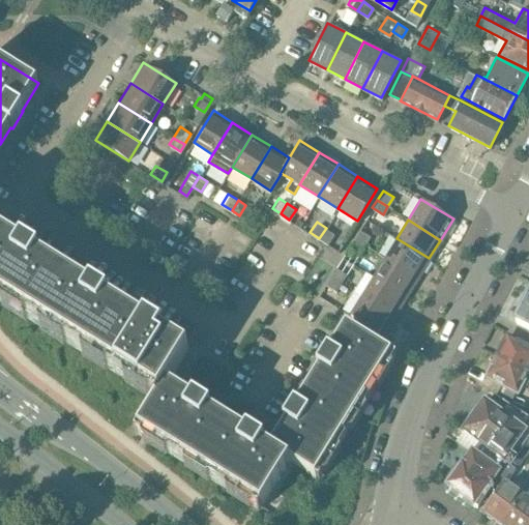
[(326,228),(319,238),(327,243),(333,232),(326,228)]
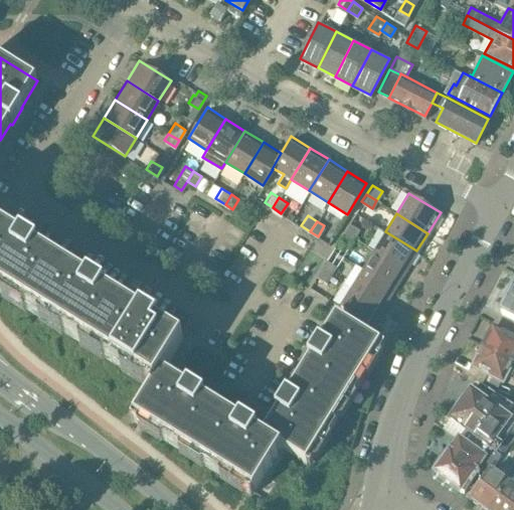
[(343,230),(353,237),(359,228),(349,221),(343,230)]
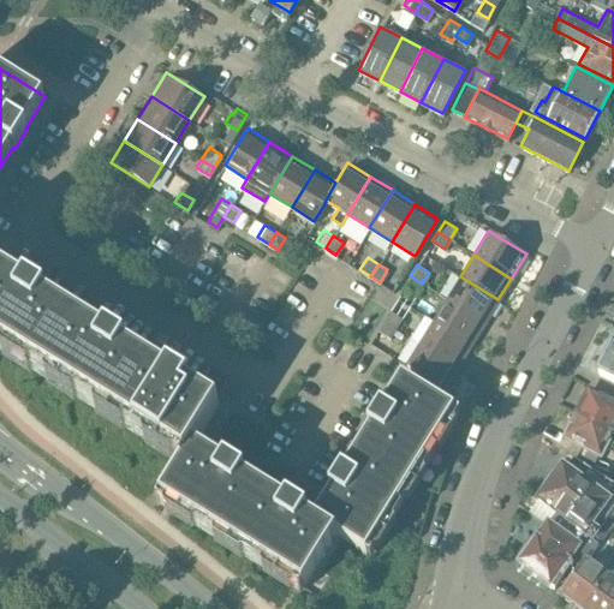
[(0,342),(41,368),(75,314),(45,294),(46,293),(25,281),(25,282),(4,269),(0,274),(0,342)]
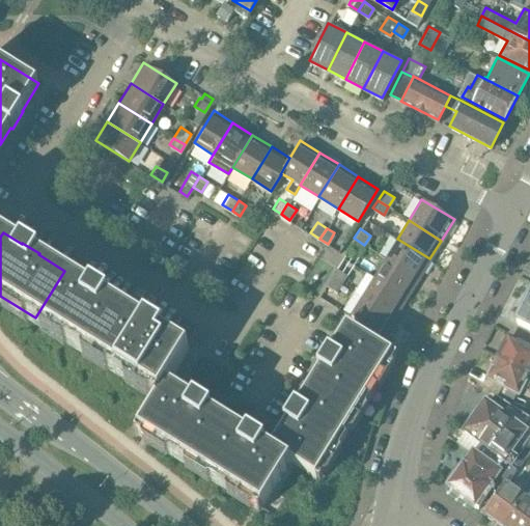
[(350,246),(360,252),(364,245),(354,238),(350,246)]
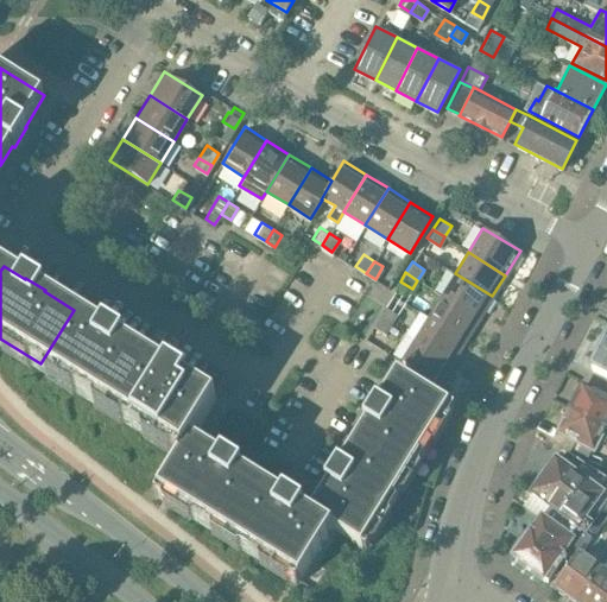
[(492,296),(455,273),(441,295),(479,318),(492,296)]
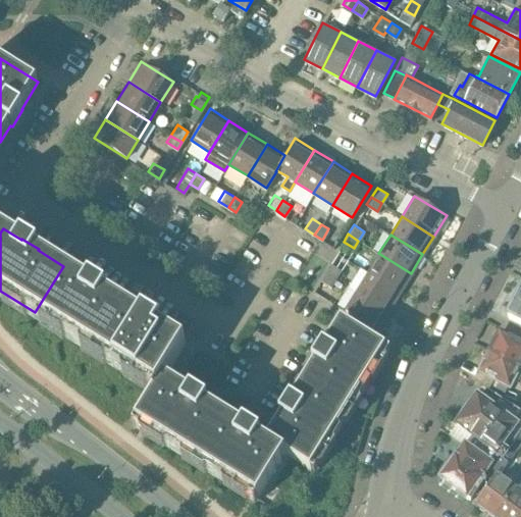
[(411,273),(378,253),(367,272),(399,293),(411,273)]
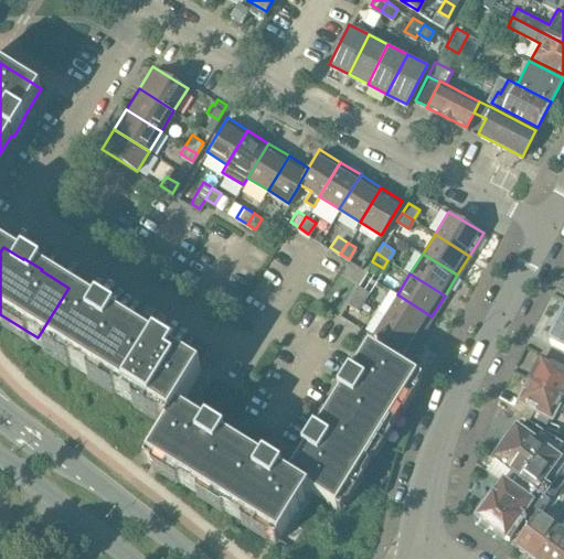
[(351,294),(362,301),(370,291),(358,283),(351,294)]
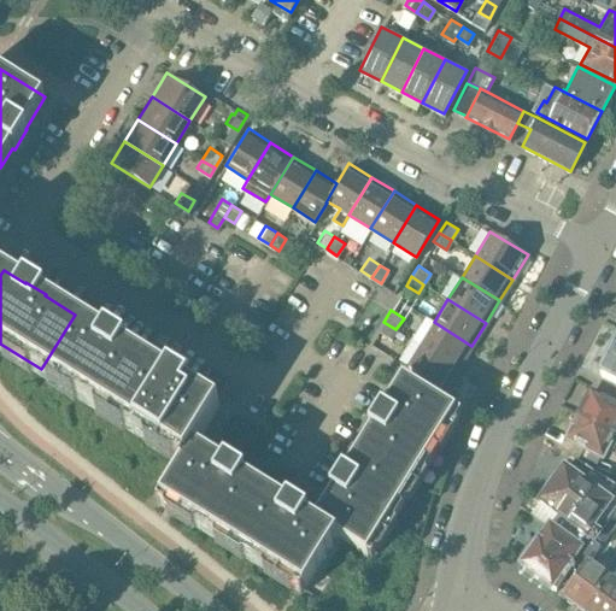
[(124,346),(125,344),(106,332),(105,333),(75,315),(41,369),(112,413),(146,359),(124,346)]
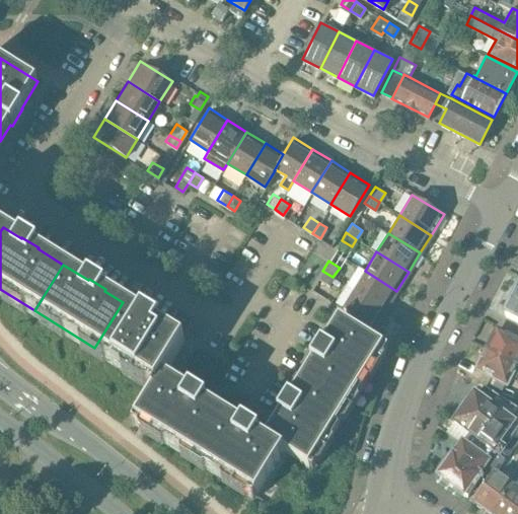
[(318,277),(328,284),(333,277),(322,271),(318,277)]
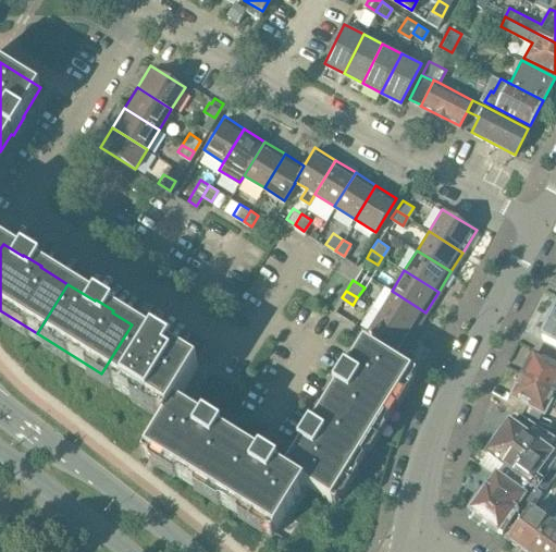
[(425,313),(392,291),(379,310),(414,332),(425,313)]
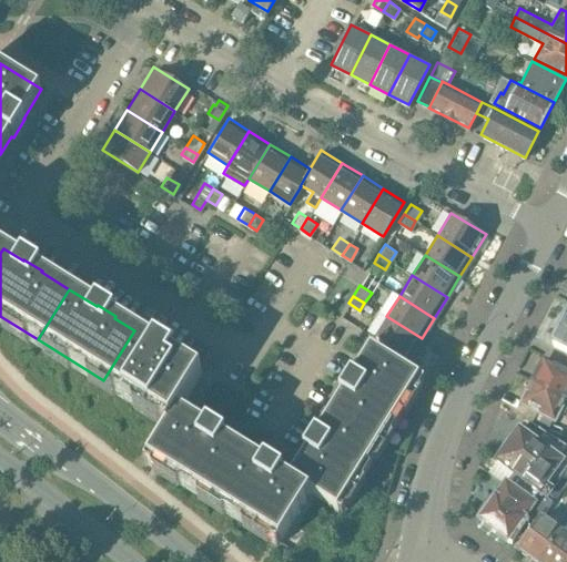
[(566,309),(550,341),(566,349),(566,309)]
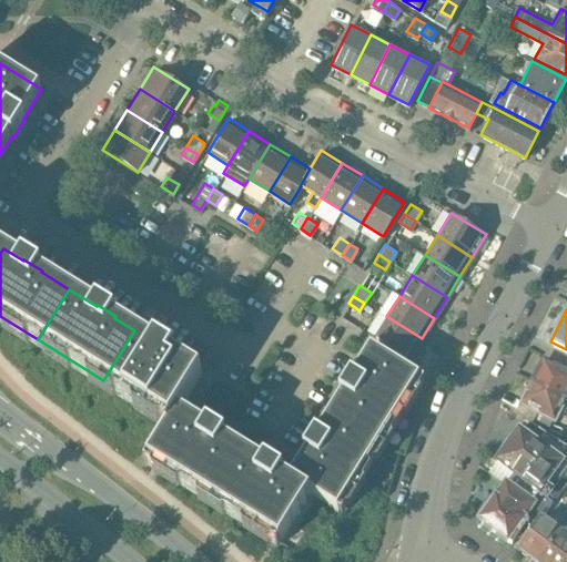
[(374,336),(408,358),(422,338),(386,316),(374,336)]
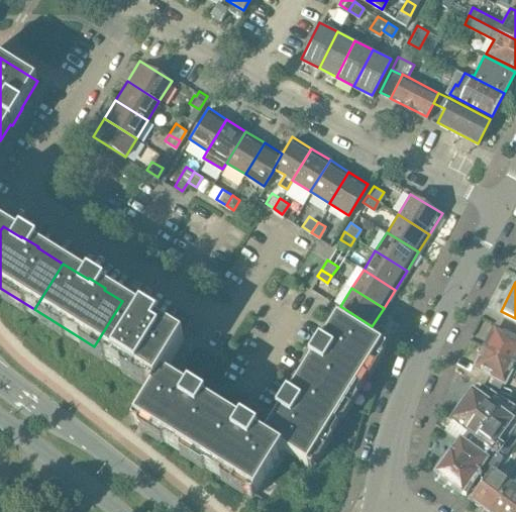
[(158,322),(158,321),(141,310),(140,312),(122,301),(94,346),(153,384),(163,372),(184,338),(158,322)]
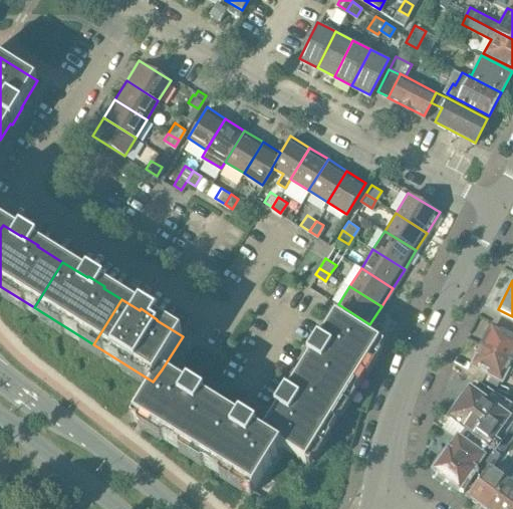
[(319,337),(317,336),(307,353),(309,353),(297,371),(342,400),(379,339),(335,312),(319,337)]
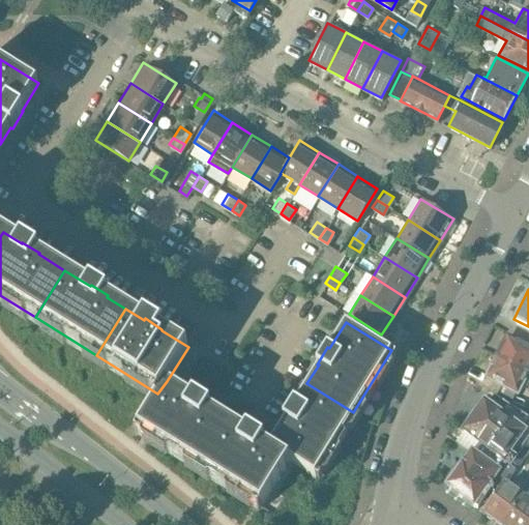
[(528,345),(506,333),(504,337),(495,354),(496,354),(528,372),(528,345)]
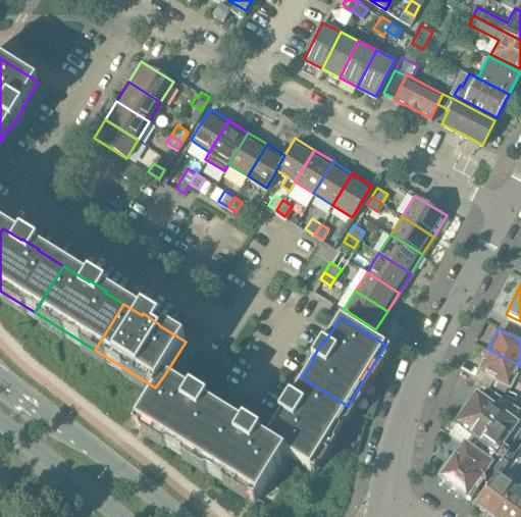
[(520,366),(488,349),(477,369),(510,385),(515,376),(520,379),(520,380),(520,366)]
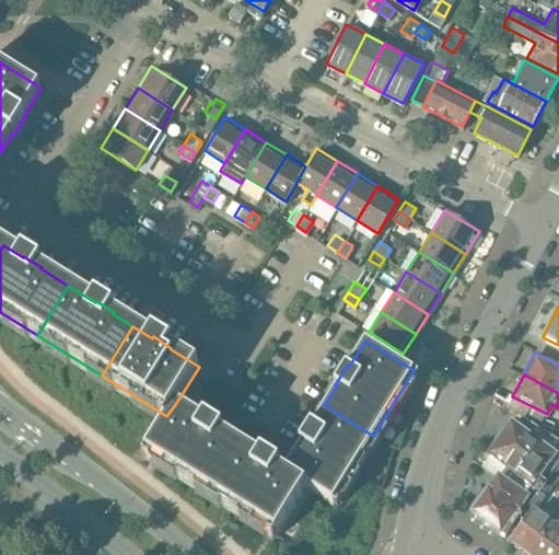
[(166,416),(144,451),(209,492),(241,442),(221,430),(222,429),(204,417),(202,419),(176,403),(166,416)]
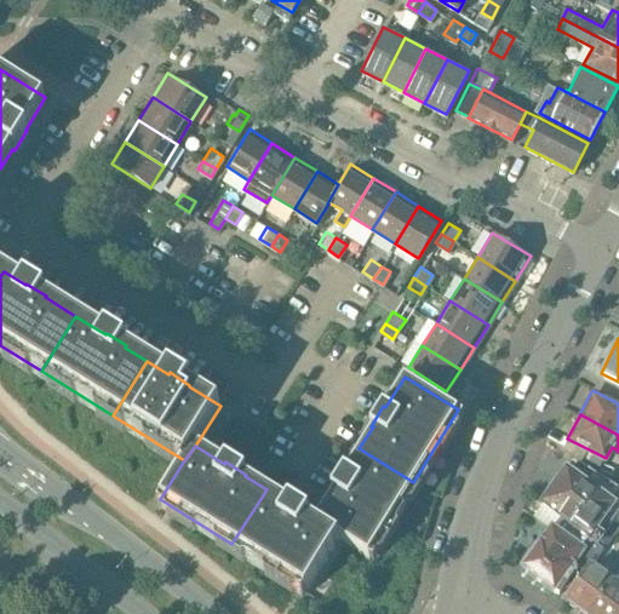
[(338,537),(368,555),(413,482),(359,448),(345,470),(343,469),(332,488),(333,489),(315,520),(338,537)]
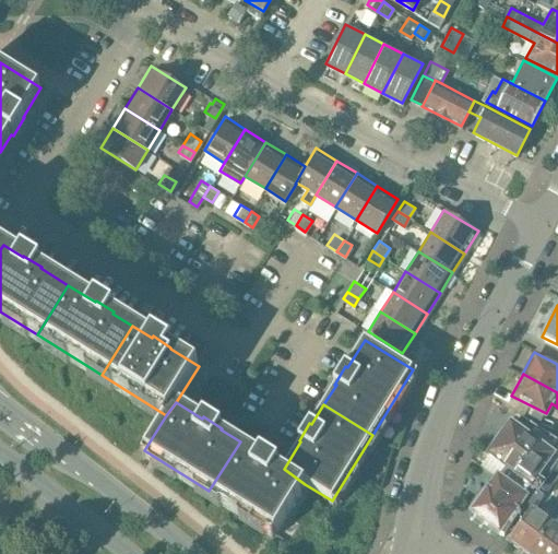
[(557,436),(520,413),(513,422),(510,420),(487,451),(509,467),(542,493),(557,470),(557,436)]
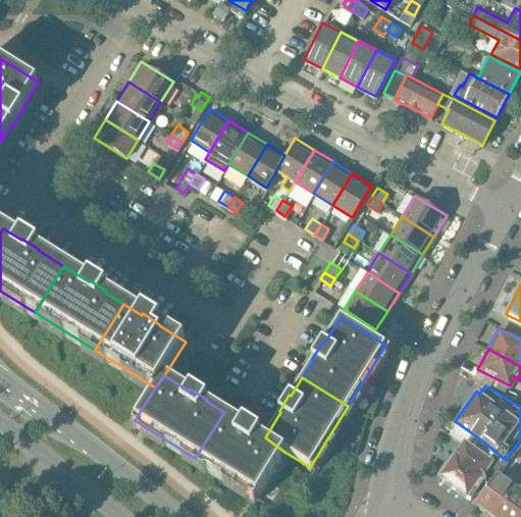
[(257,497),(284,452),(265,437),(259,433),(260,432),(243,422),(242,423),(224,412),(195,458),(257,497)]
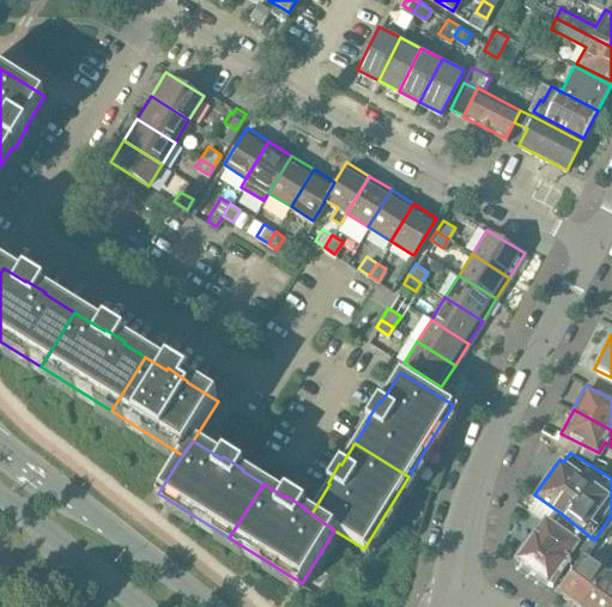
[(558,511),(552,520),(546,515),(514,558),(551,584),(561,571),(568,576),(583,554),(594,540),(558,511)]
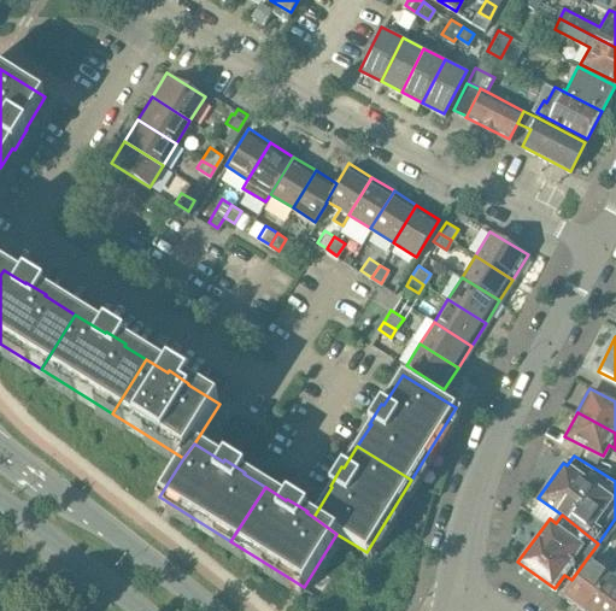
[(587,558),(572,580),(561,594),(584,610),(610,574),(587,558)]
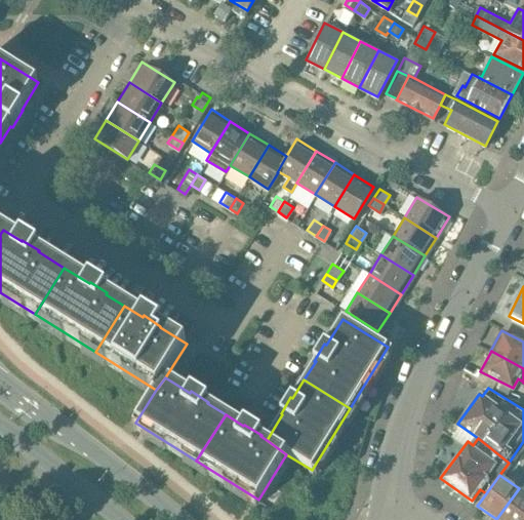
[(523,519),(523,491),(519,488),(496,519),(523,519)]
